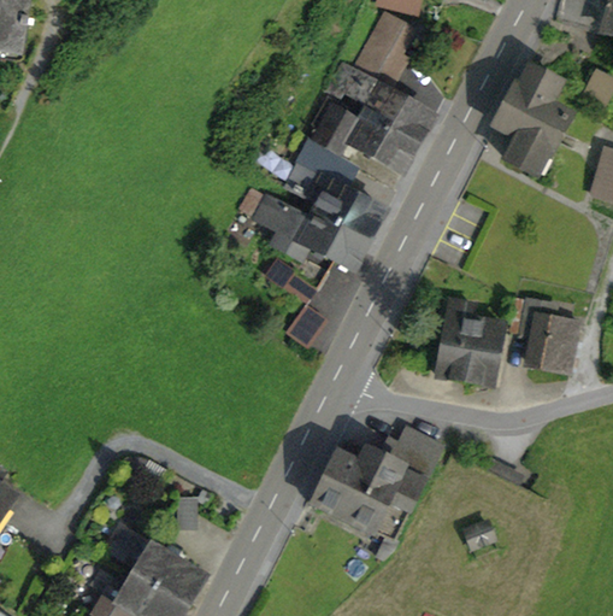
[(0,48),(15,51),(18,25),(24,25),(25,17),(19,16),(22,0),(0,0),(0,48)]
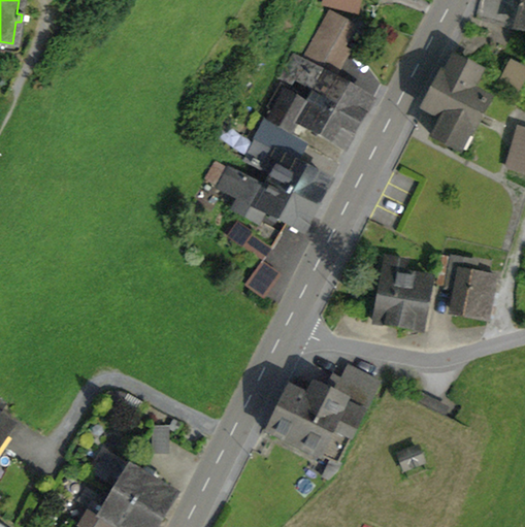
[(352,11),(355,0),(320,0),(319,1),(352,11)]
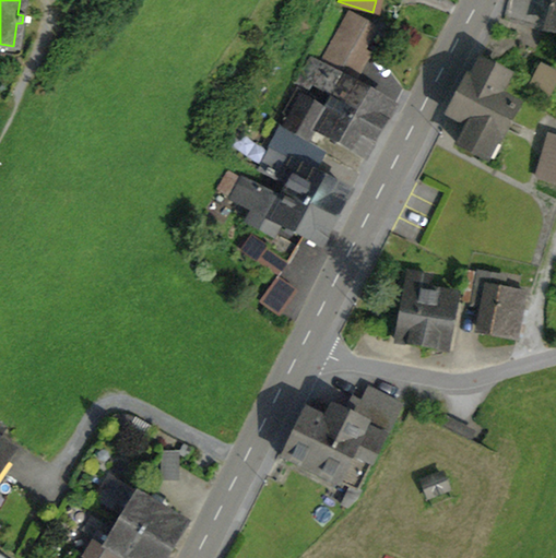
[(546,31),(547,27),(555,30),(555,0),(552,0),(552,1),(548,0),(507,0),(503,19),(546,31)]
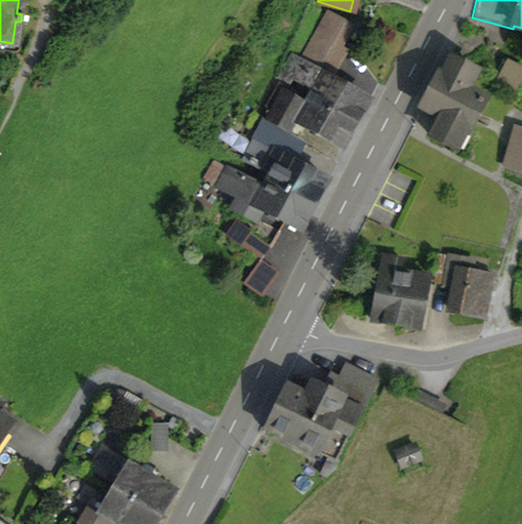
[(297,61),(326,77),(342,50),(335,47),(349,25),(325,11),(297,61)]
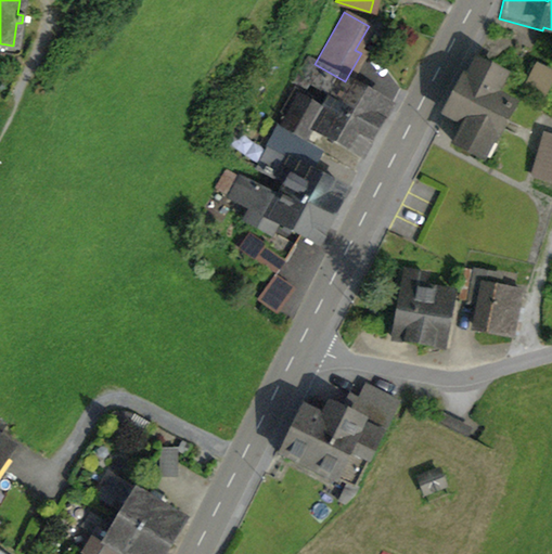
[(373,131),(388,106),(345,81),(315,64),(306,60),(293,81),(304,89),(306,85),(328,97),(323,103),(373,131)]
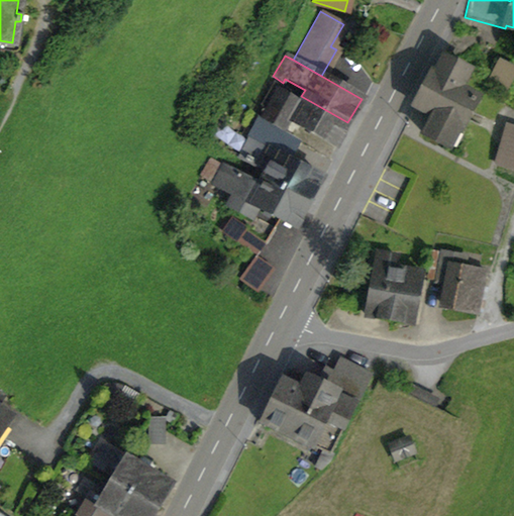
[(441,58),(432,74),(429,73),(412,106),(430,116),(421,134),(442,145),(442,144),(451,126),(457,129),(458,130),(476,97),(457,88),(467,70),(441,58)]
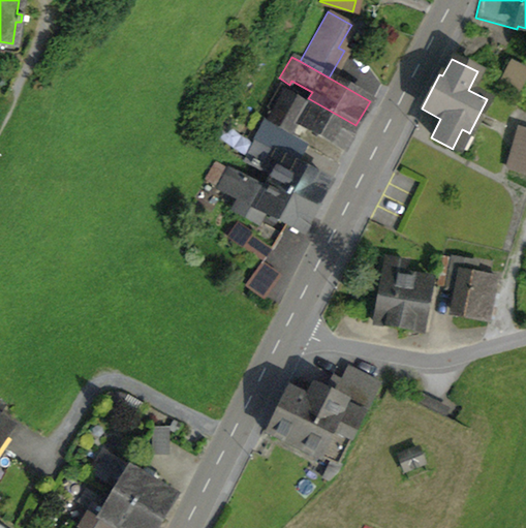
[(525,71),(507,63),(496,84),(515,93),(525,72),(525,71)]
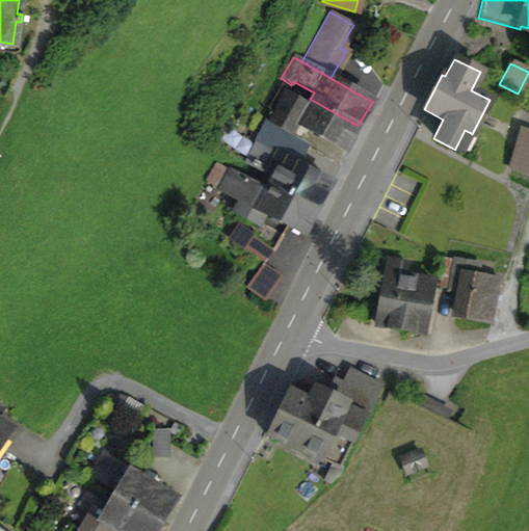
[(284,93),(268,121),(276,127),(289,134),(296,123),(344,150),(358,126),(310,99),(307,105),(284,93)]
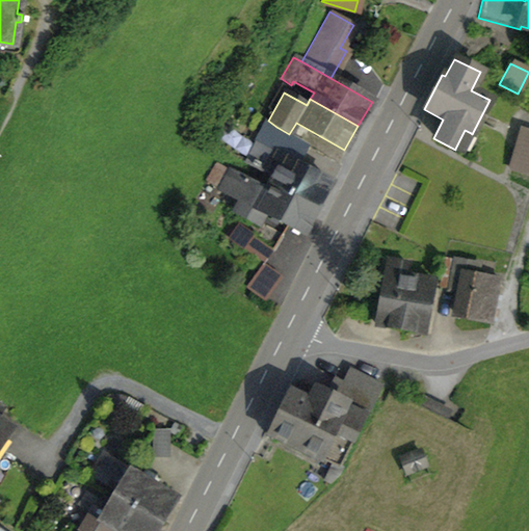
[(276,127),(268,121),(255,113),(246,129),(268,140),(276,127)]
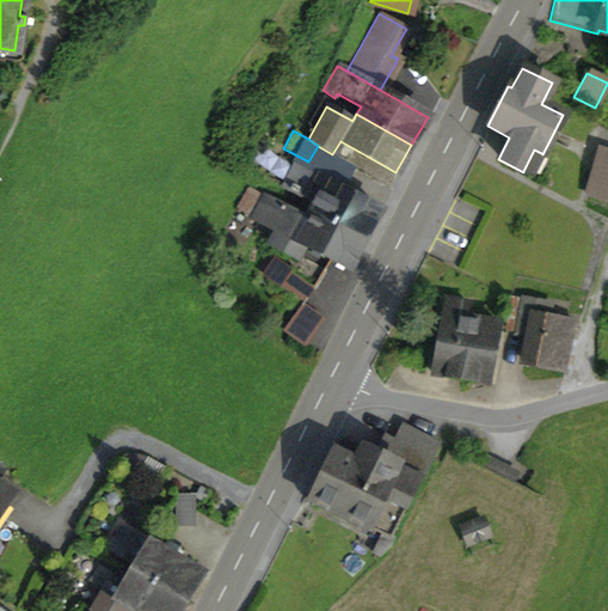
[(341,189),(354,167),(332,154),(318,146),(308,162),(304,169),(341,189)]
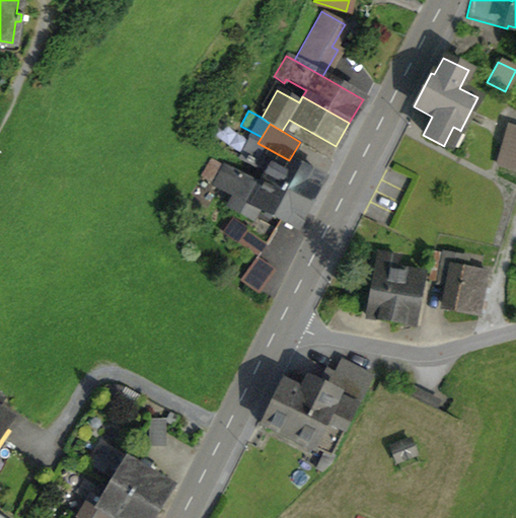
[(515,169),(515,127),(507,125),(496,164),(515,169)]
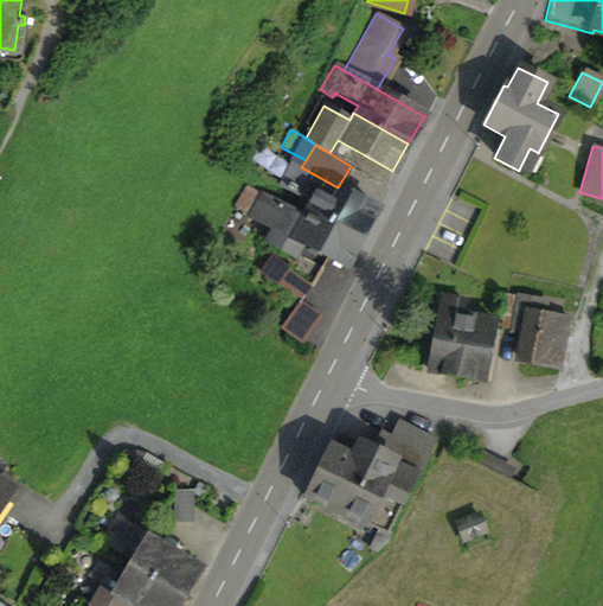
[(519,170),(526,173),(537,152),(530,148),(519,170)]
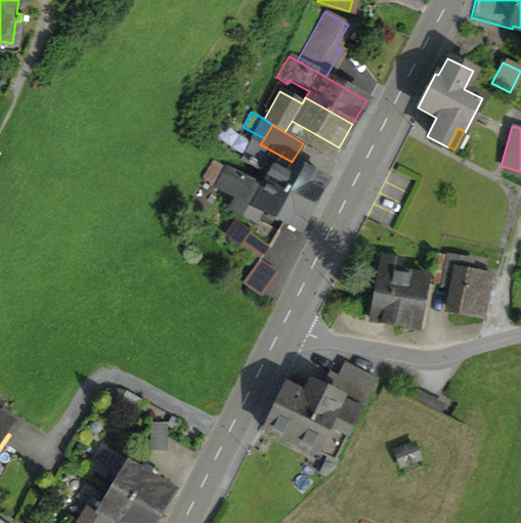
[(268,174),(264,180),(312,205),(326,180),(292,162),(260,144),(239,133),(228,153),(268,174)]
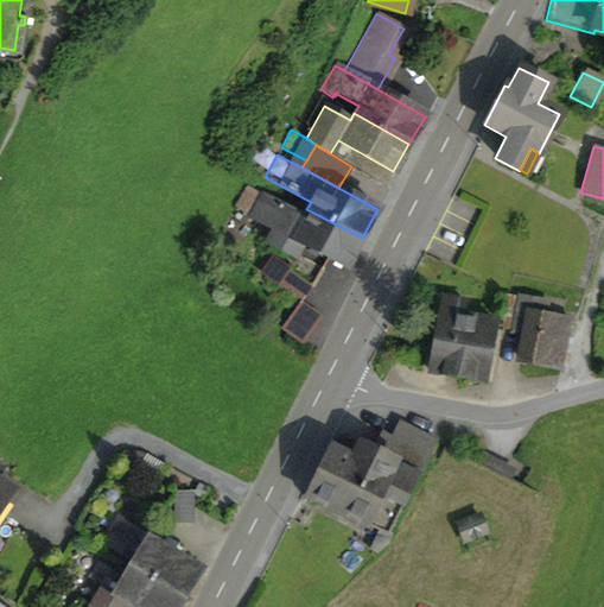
[(345,269),(362,238),(306,209),(303,216),(246,185),(235,204),(249,216),(274,229),(267,241),(291,254),(298,242),(345,269)]
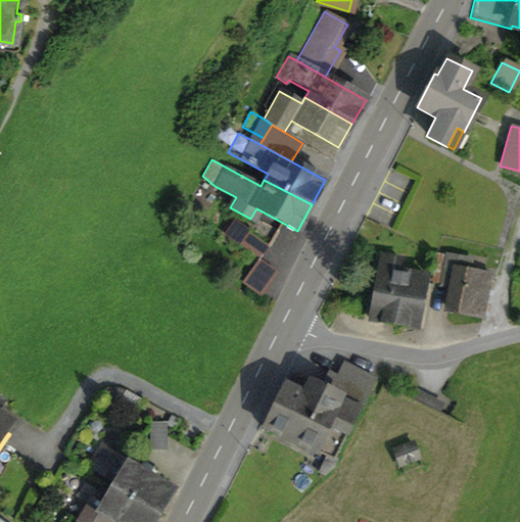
[(236,241),(258,257),(267,246),(244,230),(236,241)]
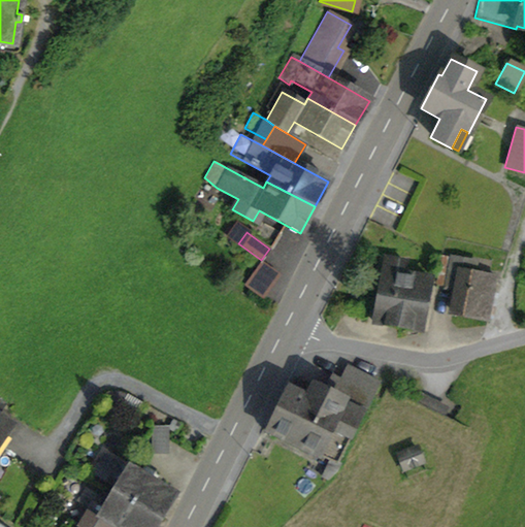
[(372,322),(419,330),(428,280),(399,274),(401,260),(384,258),(372,322)]
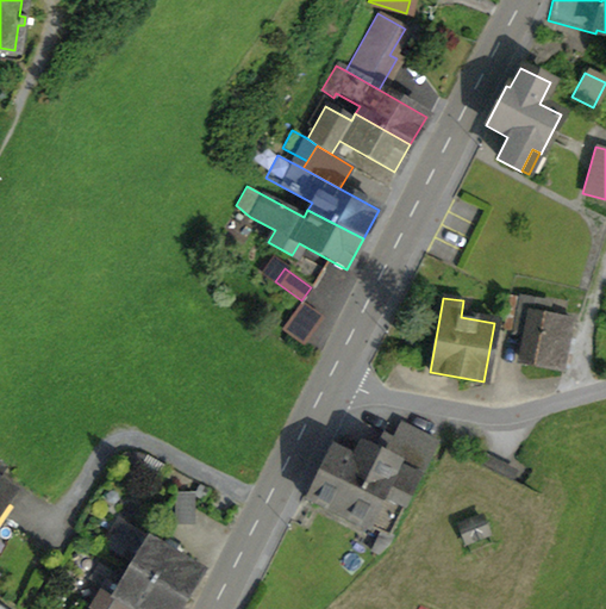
[(524,333),(519,359),(560,367),(570,319),(543,315),(545,303),(519,298),(516,314),(528,316),(524,333)]
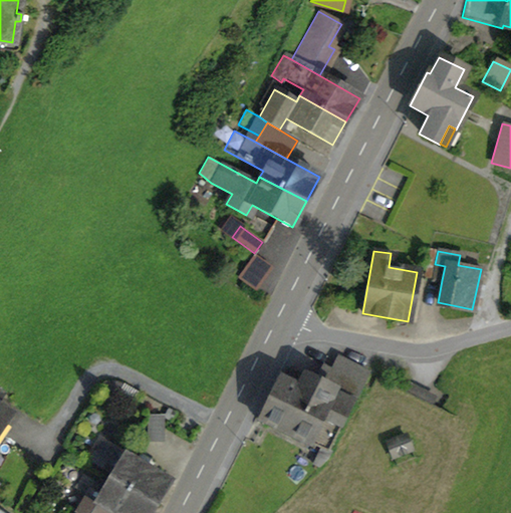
[(238,276),(254,287),(267,269),(251,257),(238,276)]
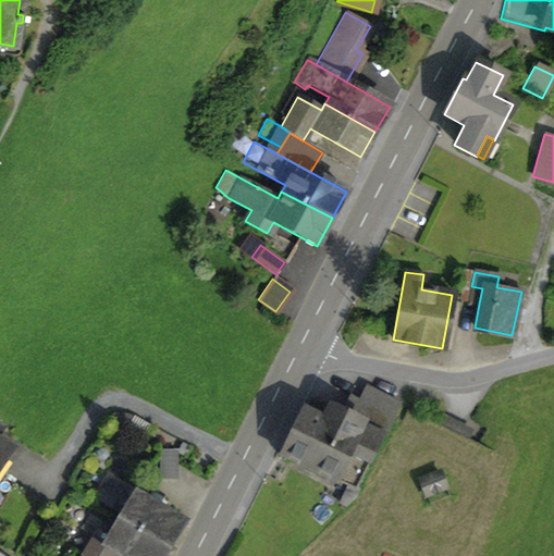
[(468,301),(479,304),(482,288),(471,286),(468,301)]
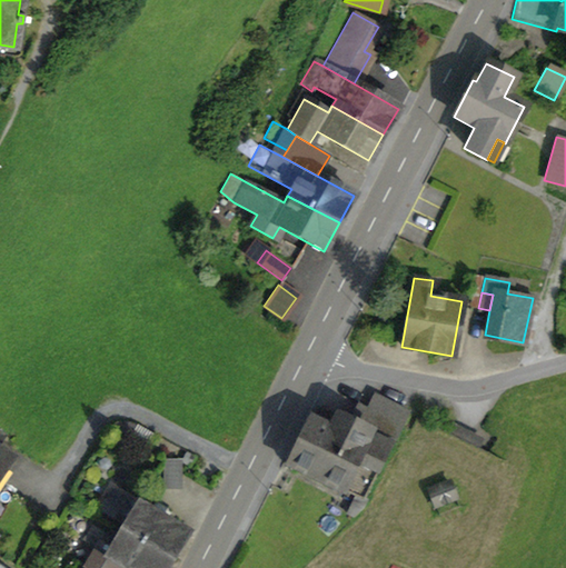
[(364,499),(361,498),(404,411),(374,397),(367,411),(357,406),(349,422),(336,416),(331,422),(329,429),(310,420),(293,456),(286,458),(288,465),(290,469),(296,468),(354,495),(345,512),(351,516),(360,507),(364,499)]
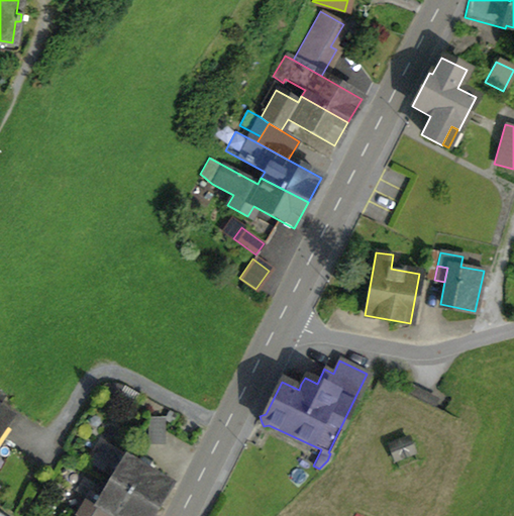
[(163,444),(163,417),(145,417),(145,444),(163,444)]
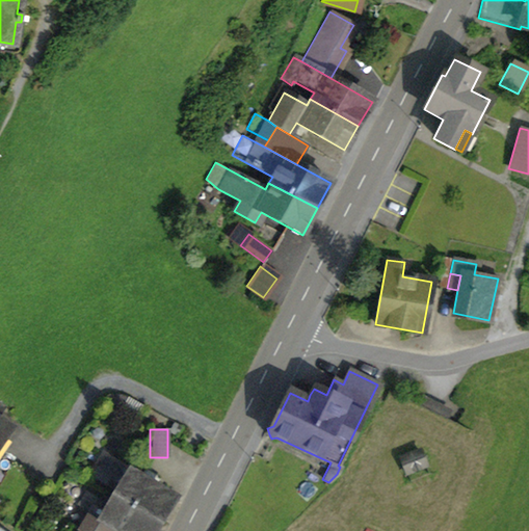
[(423,466),(418,450),(399,457),(405,473),(423,466)]
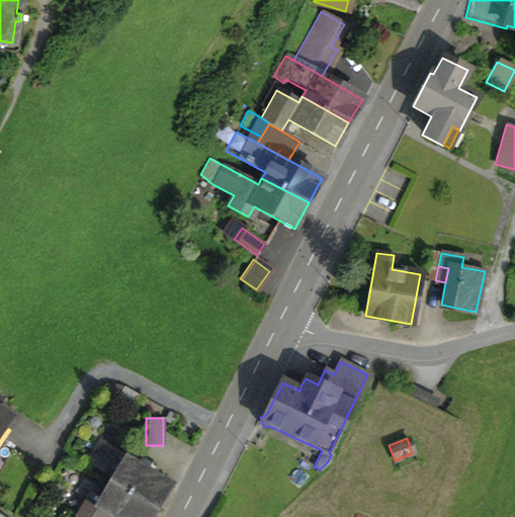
[(88,462),(112,478),(109,482),(154,509),(168,486),(145,471),(134,465),(99,444),(88,462)]
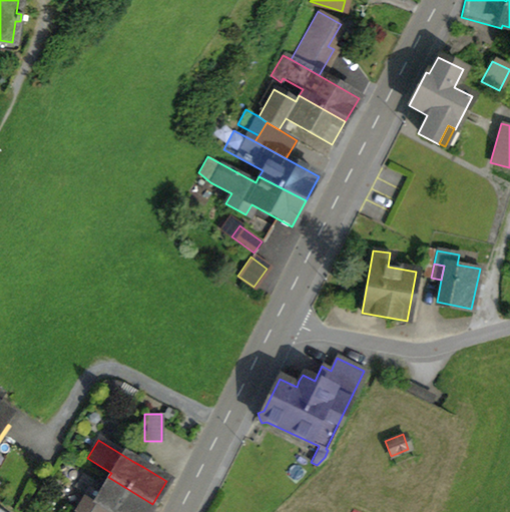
[(143,467),(145,462),(135,456),(132,461),(143,467)]
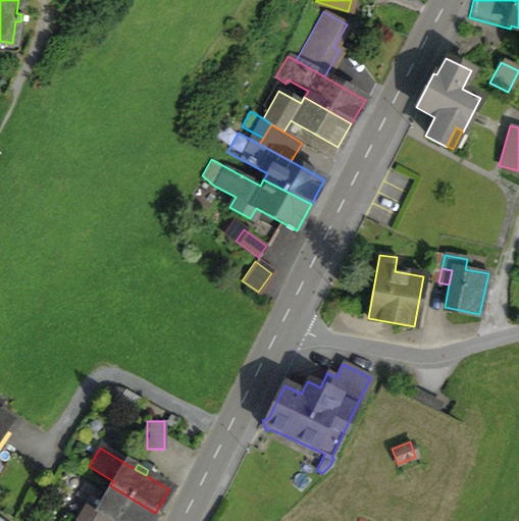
[(150,520),(155,513),(110,485),(105,496),(83,482),(74,496),(87,503),(74,520),(150,520)]
